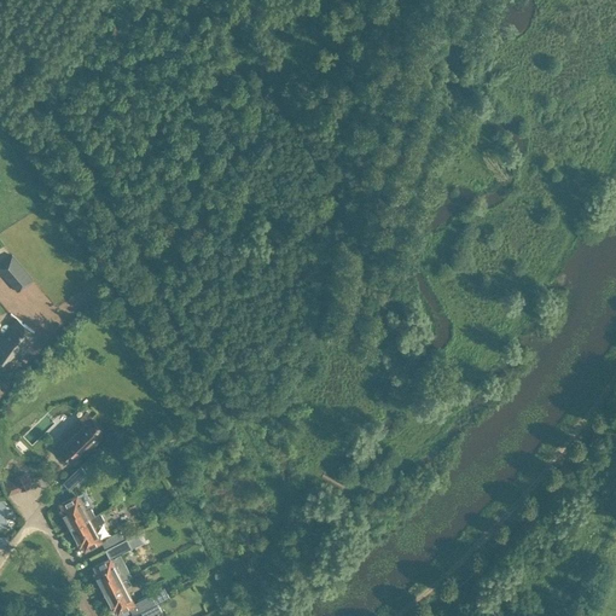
[(32,282),(10,257),(0,265),(0,278),(1,277),(16,294),(24,285),(25,286),(32,282)]
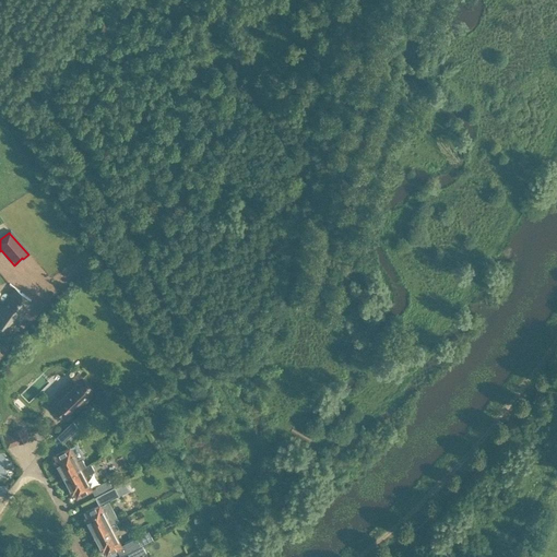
[(0,330),(4,333),(30,301),(13,289),(8,297),(7,296),(6,295),(3,295),(2,295),(1,296),(0,297),(0,301),(1,303),(0,305),(1,306),(0,308),(0,330)]
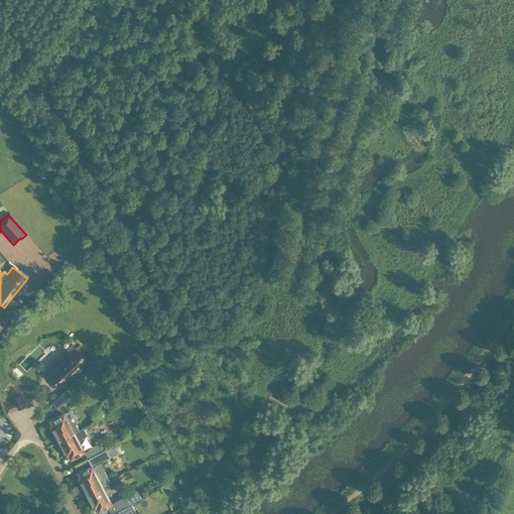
[(59,387),(60,388),(86,363),(75,352),(66,361),(62,357),(54,364),(56,366),(47,375),(56,384),(57,383),(60,386),(59,387)]
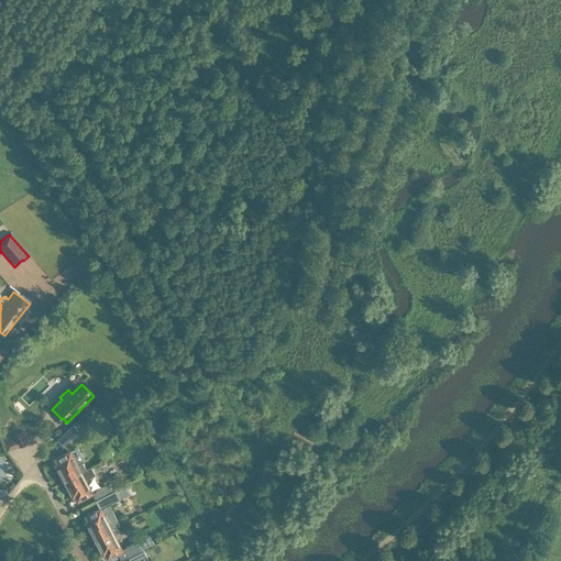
[(72,426),(55,441),(59,446),(62,448),(77,432),(72,426)]
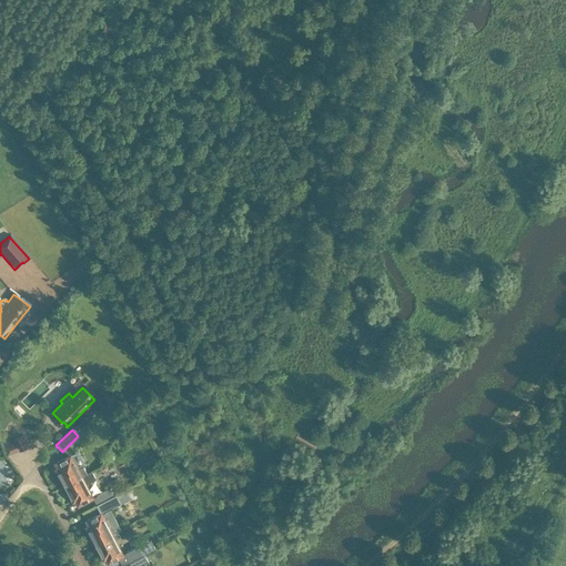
[(20,437),(12,442),(18,453),(26,450),(20,437)]
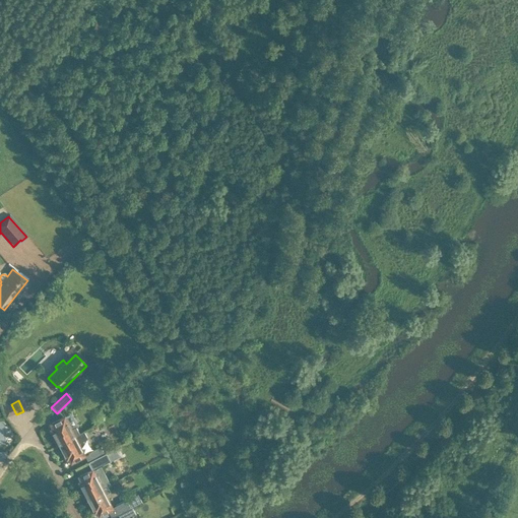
[(78,435),(75,429),(70,432),(63,417),(49,425),(52,430),(49,431),(57,445),(73,437),(78,435)]
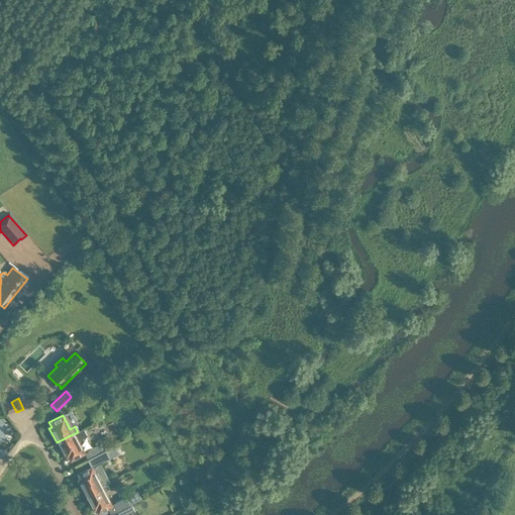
[(77,441),(85,437),(82,430),(78,432),(73,434),(57,442),(65,457),(67,456),(69,460),(83,453),(77,441)]
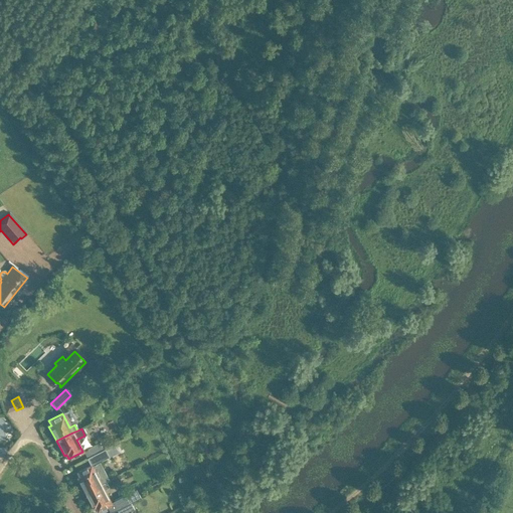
[(86,459),(102,451),(99,444),(87,451),(88,452),(82,454),(86,459)]
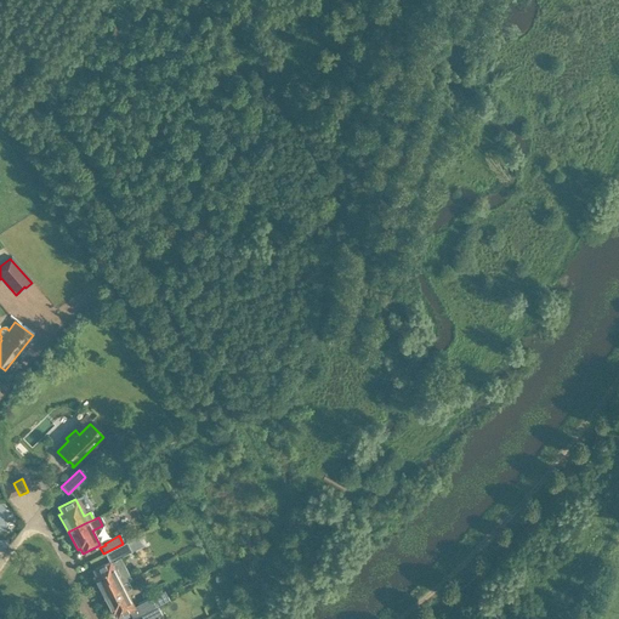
[(108,562),(92,571),(95,577),(92,578),(102,596),(126,583),(130,580),(119,560),(130,554),(125,543),(123,544),(103,554),(108,562)]
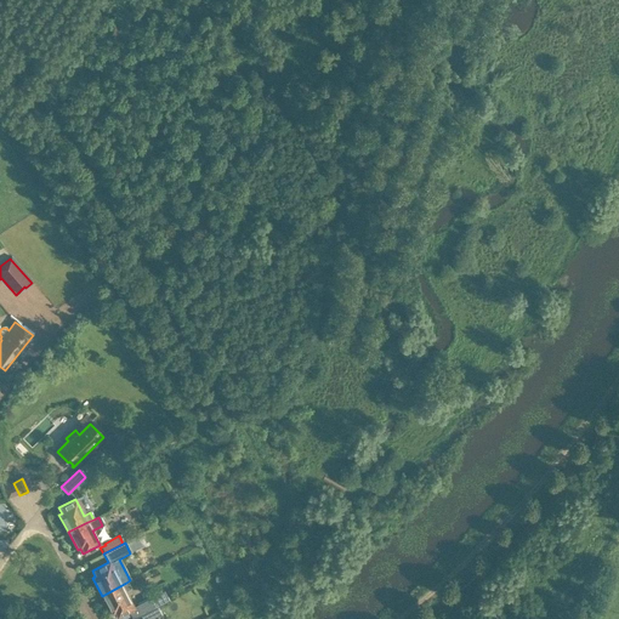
[(126,583),(102,596),(112,613),(114,612),(117,618),(128,612),(130,618),(136,618),(138,617),(155,607),(168,601),(163,592),(132,608),(124,592),(130,590),(126,583)]
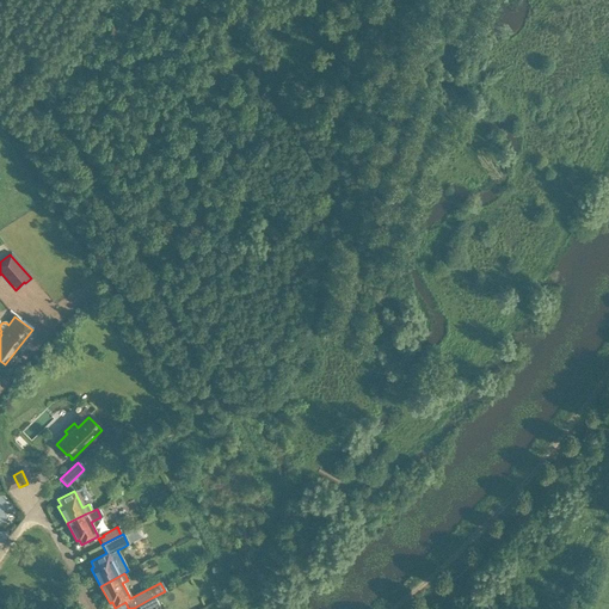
[(153,597),(136,607),(137,608),(154,608),(158,606),(153,597)]
